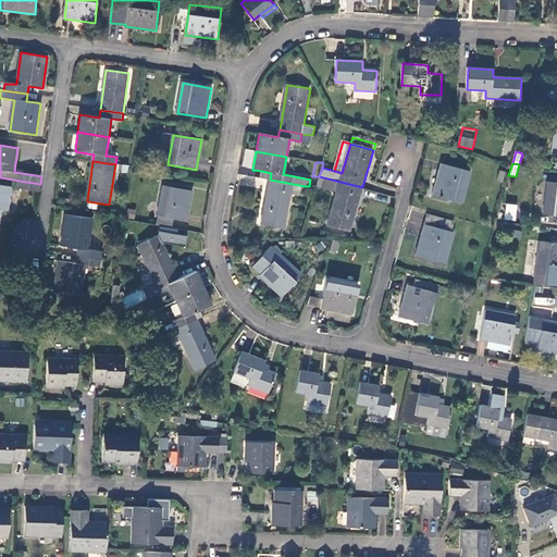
[(462,203),(471,172),(442,164),(433,196),(462,203)]
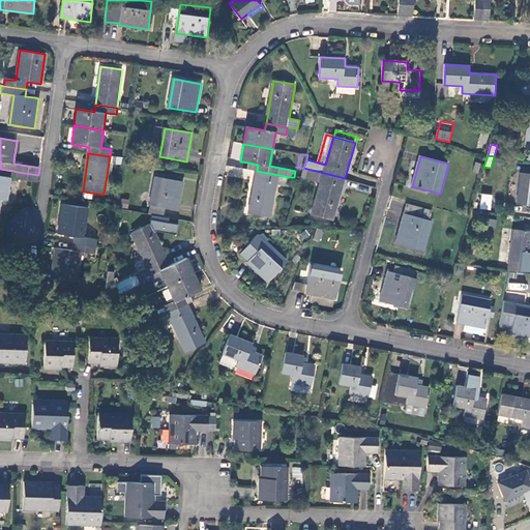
[(333,221),(345,178),(303,168),(300,177),(320,183),(313,215),(333,221)]
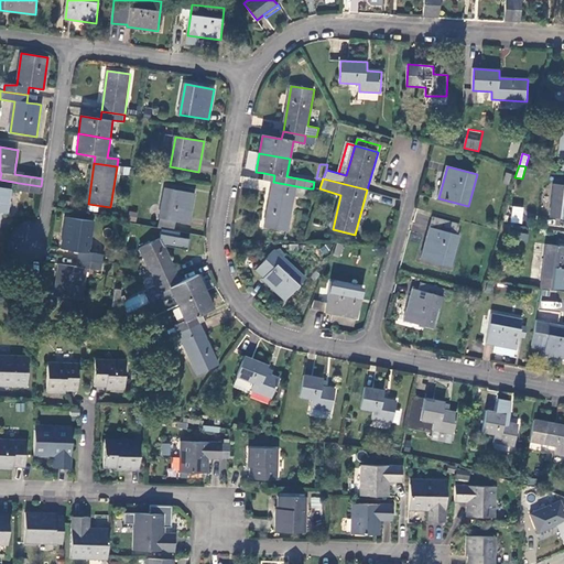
[(308,188),(273,182),(266,227),(288,231),(294,197),(307,199),(308,188)]
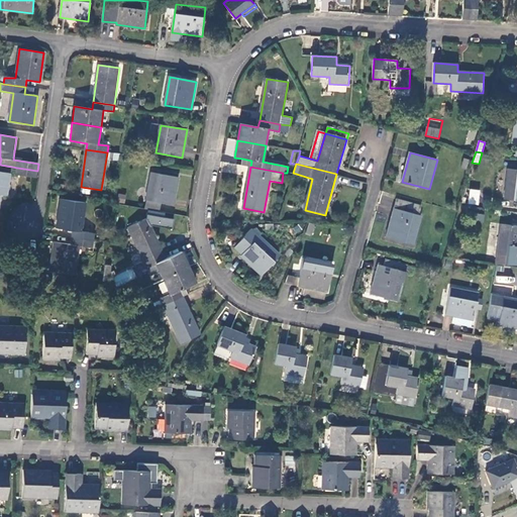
[(35,178),(37,171),(17,168),(15,175),(35,178)]
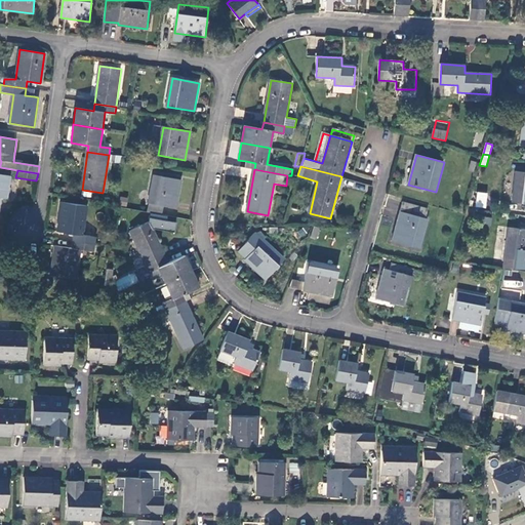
[(524,204),(524,172),(516,172),(513,203),(524,204)]
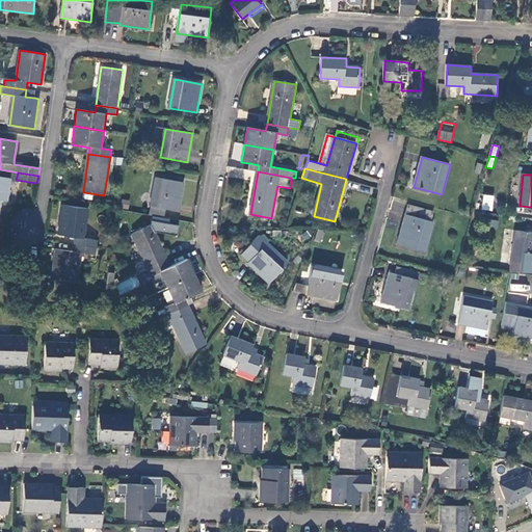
[(10,179),(0,177),(0,209),(1,201),(7,202),(10,179)]
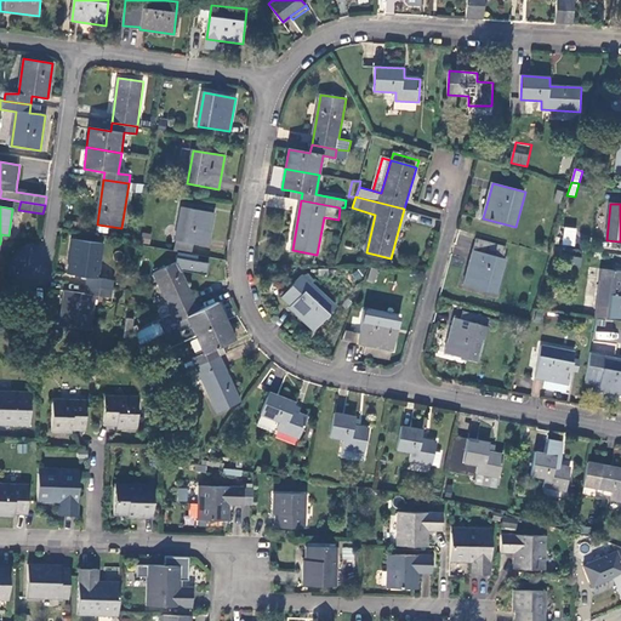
[(177,240),(195,244),(209,246),(215,214),(183,208),(177,240)]
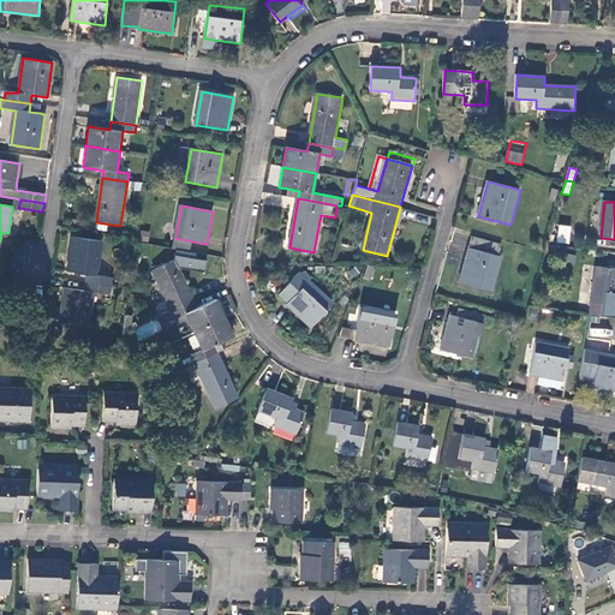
[(569,227),(559,226),(556,243),(567,244),(569,227)]
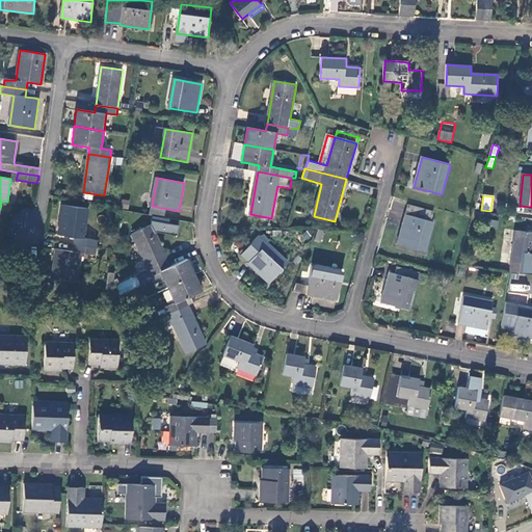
[(76,238),(75,245),(96,248),(97,241),(84,239),(88,209),(62,205),(58,235),(76,238)]
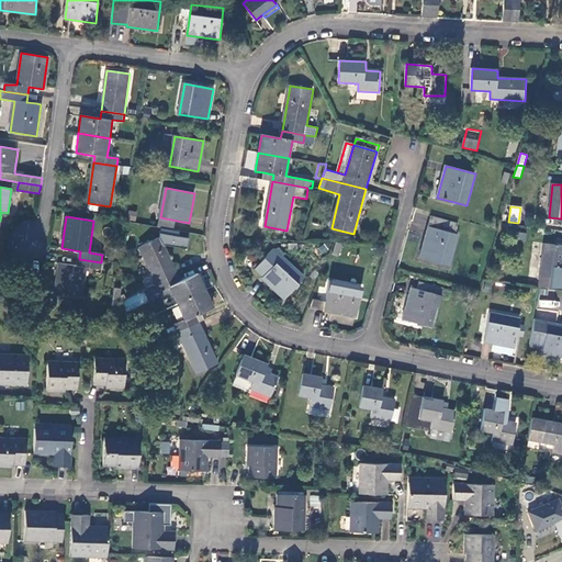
[(457,234),(460,224),(431,216),(420,259),(450,267),(459,235),(457,234)]
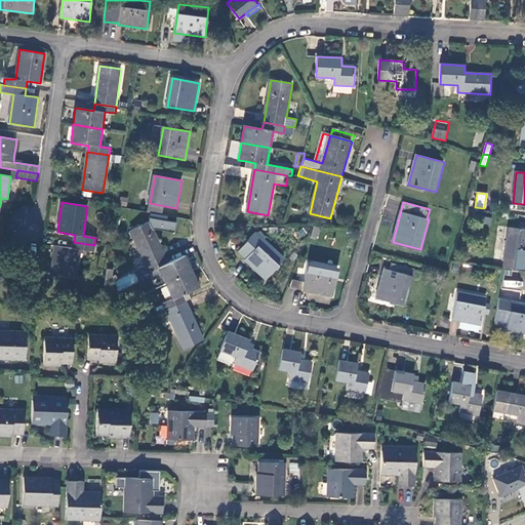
[(148,212),(163,215),(165,206),(150,203),(148,212)]
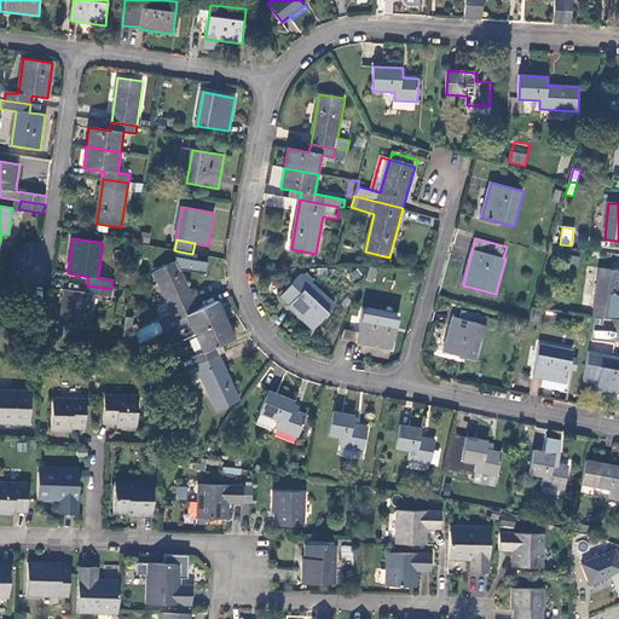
[(562,256),(559,249),(550,253),(554,260),(562,256)]
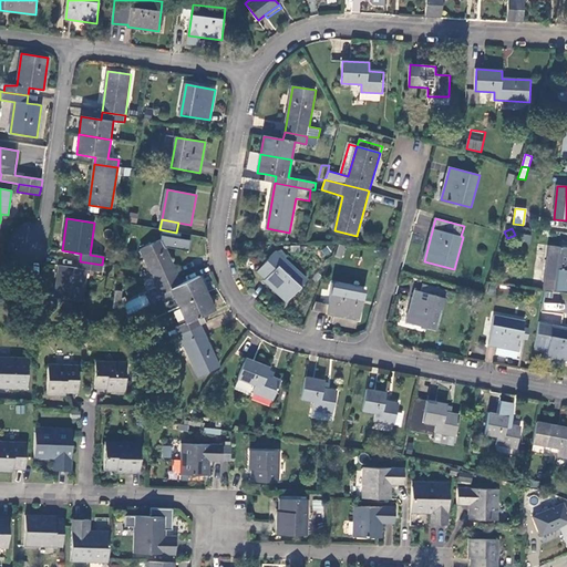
[(148,291),(178,277),(162,239),(141,249),(154,279),(145,284),(148,291)]
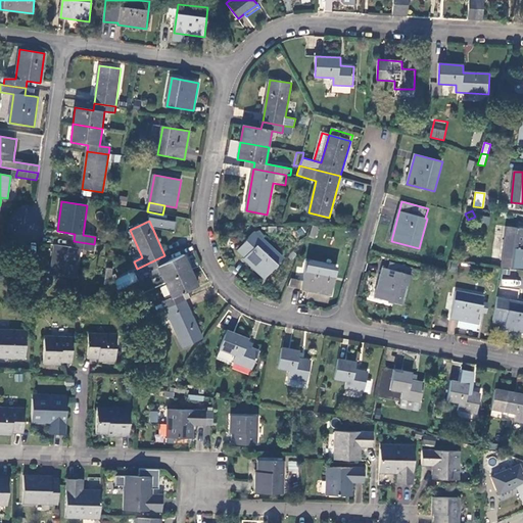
[(316,239),(319,228),(314,226),(311,237),(316,239)]
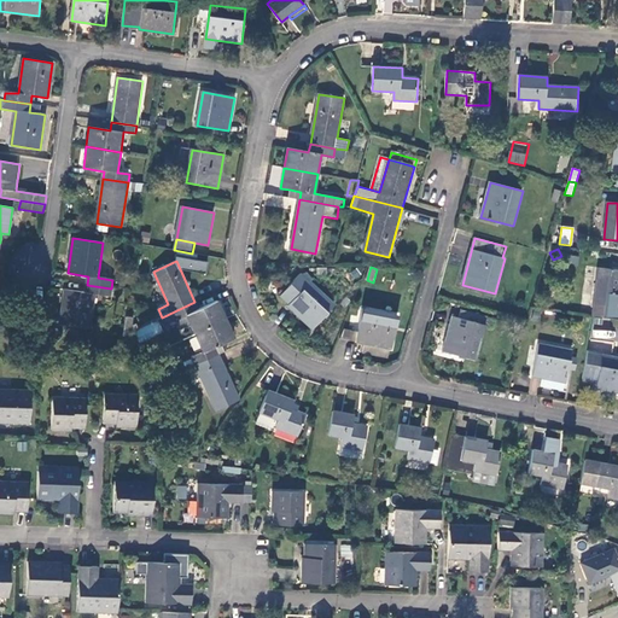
[(617,319),(617,270),(599,268),(593,316),(594,316),(612,319),(617,319)]
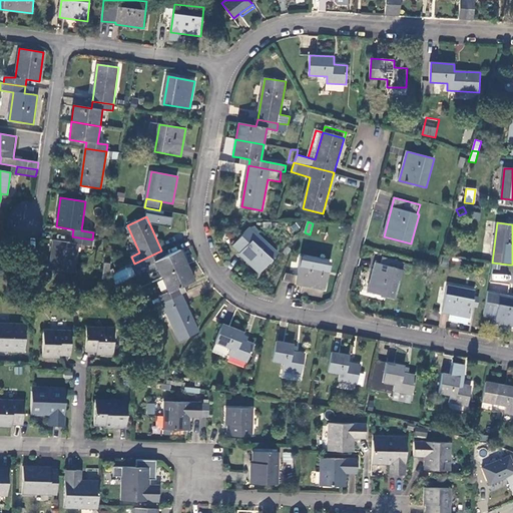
[(278,253),(249,227),(233,246),(240,252),(238,254),(261,274),(278,253)]
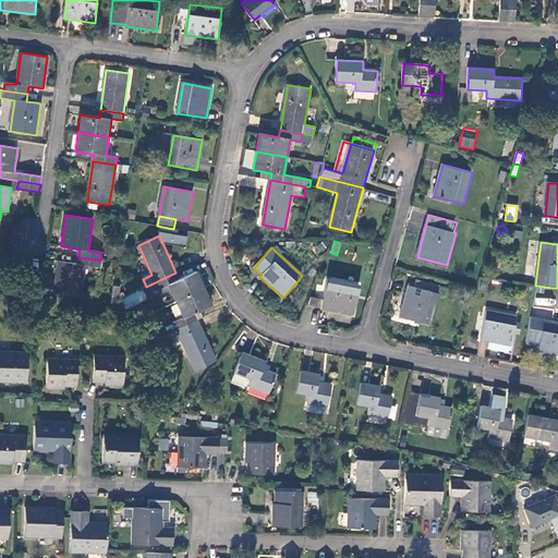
[(100,261),(79,257),(77,264),(59,262),(55,293),(82,298),(86,266),(99,268),(100,261)]
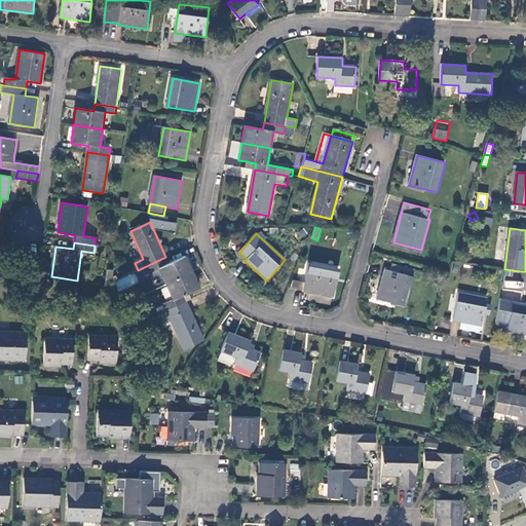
[(168,264),(165,257),(138,270),(141,277),(159,268),(166,285),(192,272),(185,257),(168,264)]
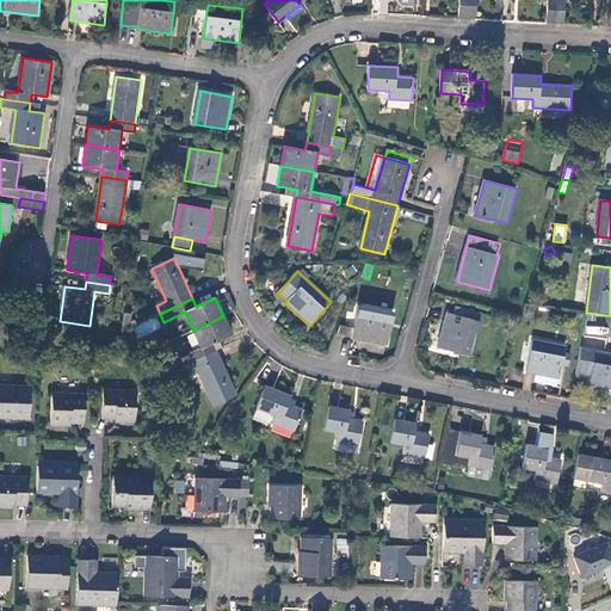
[(353,339),(360,340),(387,345),(388,346),(395,313),(359,306),(353,339)]
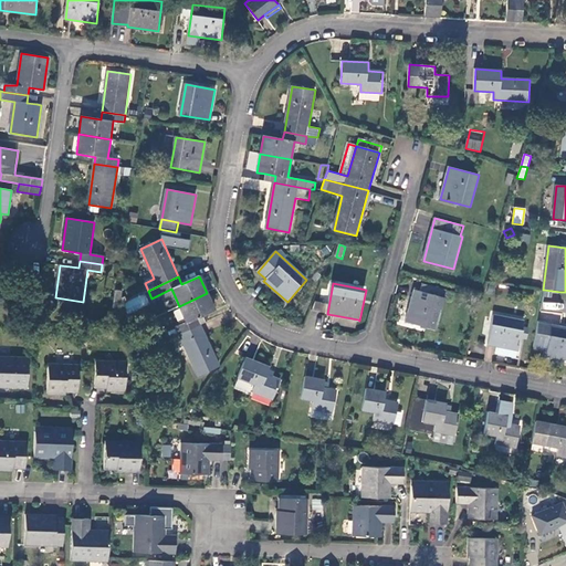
[(437,331),(446,297),(443,297),(446,291),(422,284),(420,292),(416,290),(407,323),(437,331)]
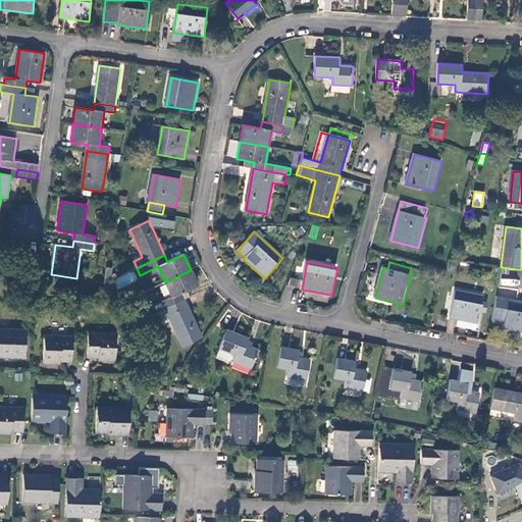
[(112,279),(117,290),(138,280),(134,270),(112,279)]
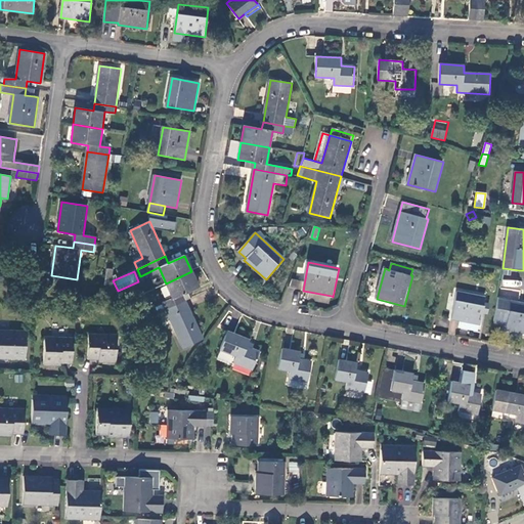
[(200,287),(191,271),(166,284),(173,299),(164,304),(167,310),(185,301),(182,294),(187,292),(200,287)]
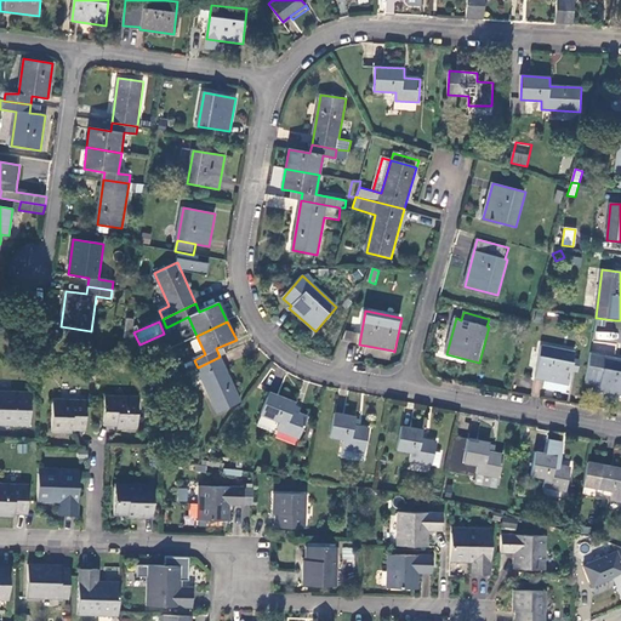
[(594,330),(593,341),(617,343),(619,332),(594,330)]
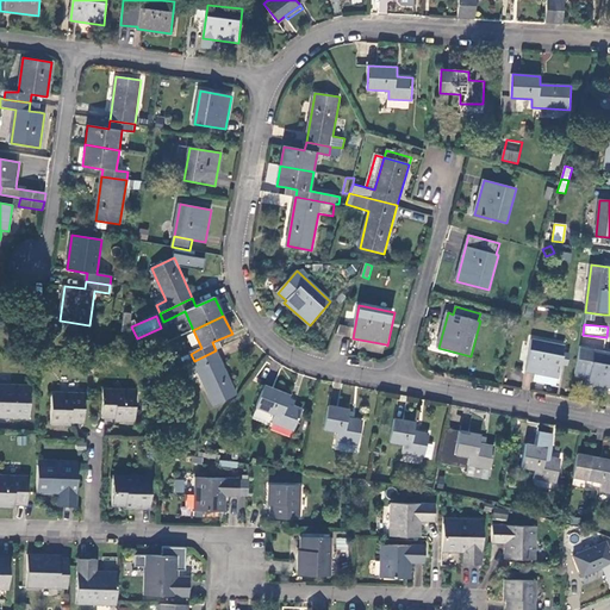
[(337,334),(349,336),(350,328),(338,325),(337,334)]
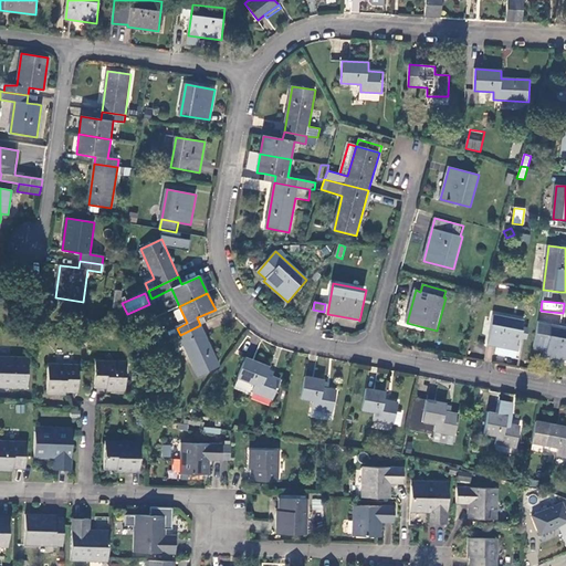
[(358,320),(334,315),(332,324),(356,329),(358,320)]
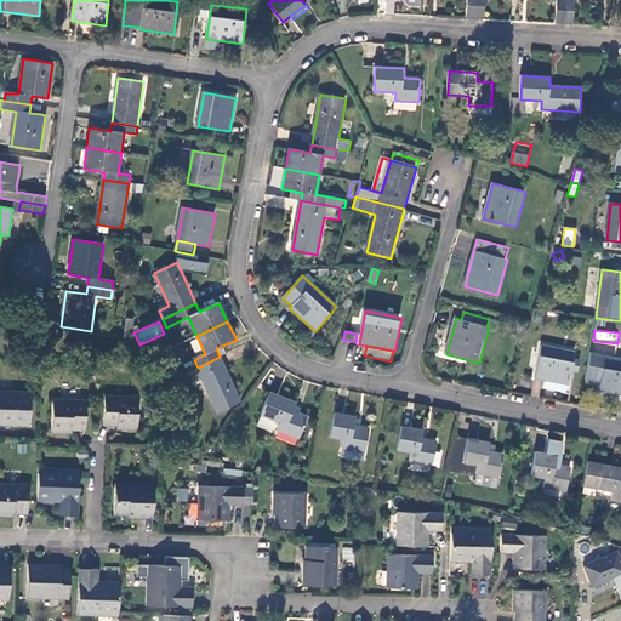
[(536,377),(543,380),(568,385),(570,385),(571,371),(574,358),(576,352),(542,346),(536,377)]
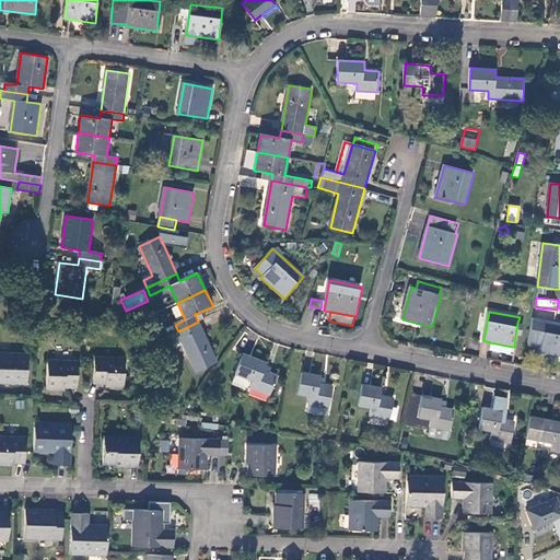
[(534,317),(528,345),(541,347),(541,352),(559,354),(559,325),(547,323),(547,319),(534,317)]
